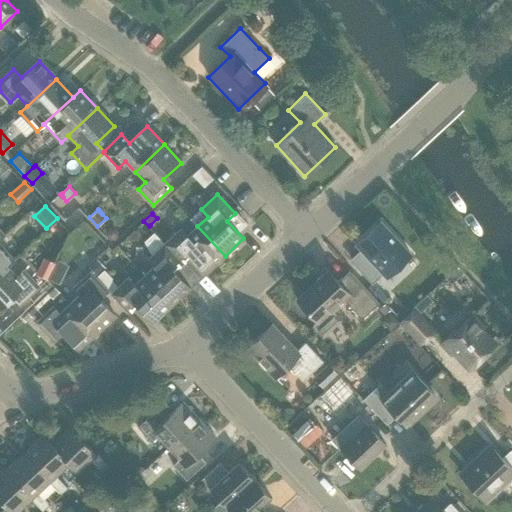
[(356,245),(366,255),(355,265),(372,283),(383,273),(385,276),(410,254),(381,222),(356,245)]
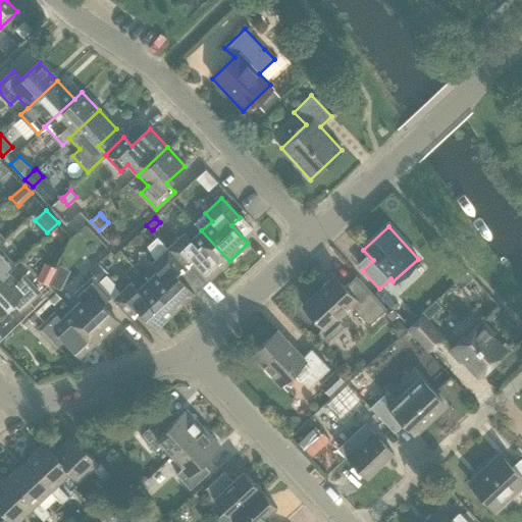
[(184,233),(167,249),(186,268),(194,260),(210,278),(229,261),(201,230),(191,241),(184,233)]
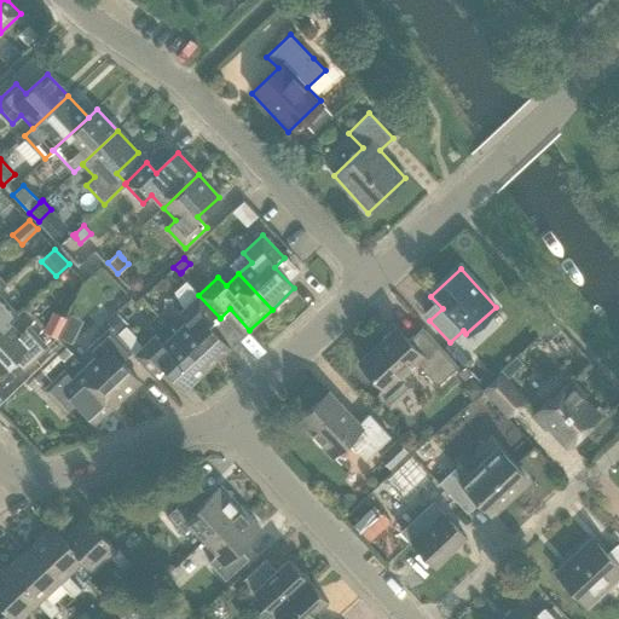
[(0,329),(9,322),(10,323),(18,314),(0,295),(0,329)]
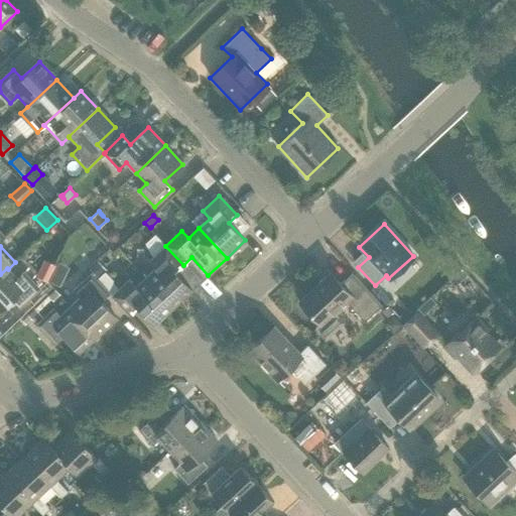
[(183,265),(165,246),(149,261),(156,268),(145,277),(173,307),(191,290),(175,272),(183,265)]
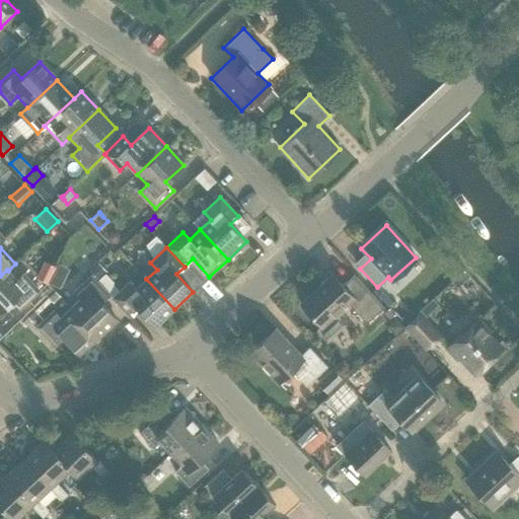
[(98,262),(89,271),(92,274),(98,280),(99,279),(105,273),(107,272),(100,265),(98,262)]
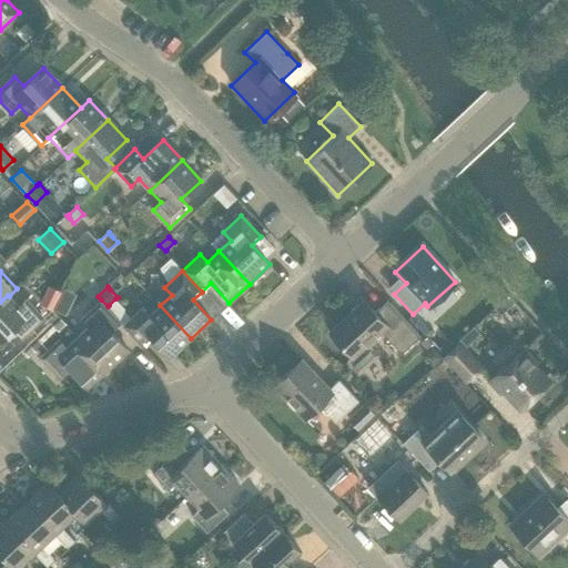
[(44,294),(40,303),(48,307),(51,310),(53,306),(57,300),(44,294)]
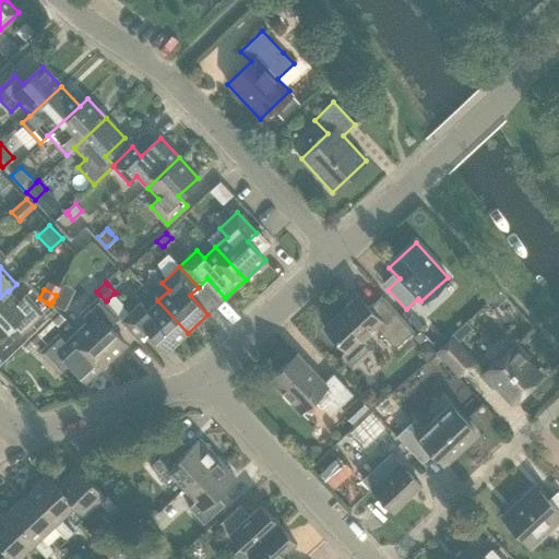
[(8,290),(0,297),(0,335),(13,323),(22,332),(43,312),(26,295),(19,302),(9,292),(8,290)]
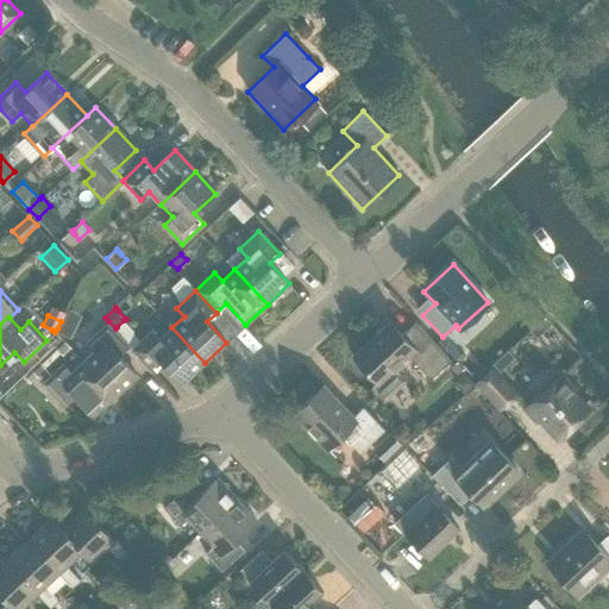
[(95,350),(83,360),(115,396),(138,376),(118,355),(129,345),(107,322),(87,341),(95,350)]
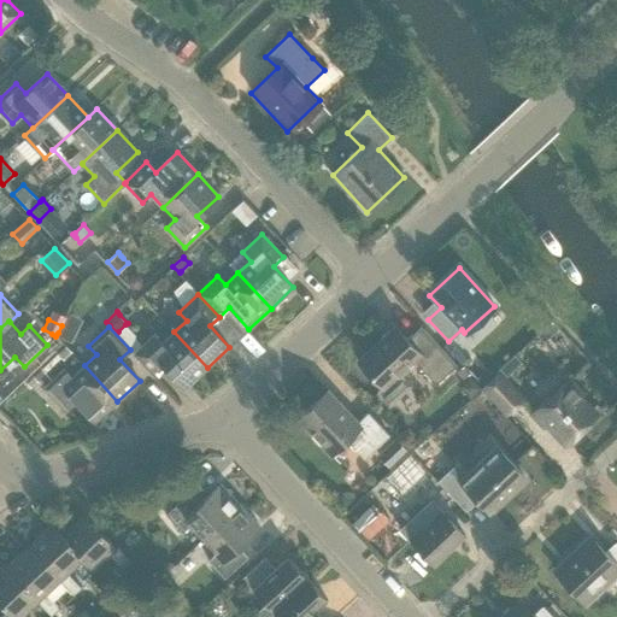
[(399,374),(413,360),(419,368),(436,385),(457,365),(421,327),(406,340),(395,327),(391,331),(388,330),(381,336),(383,339),(358,362),(382,387),(377,392),(387,401),(392,401),(407,387),(407,382),(399,374)]
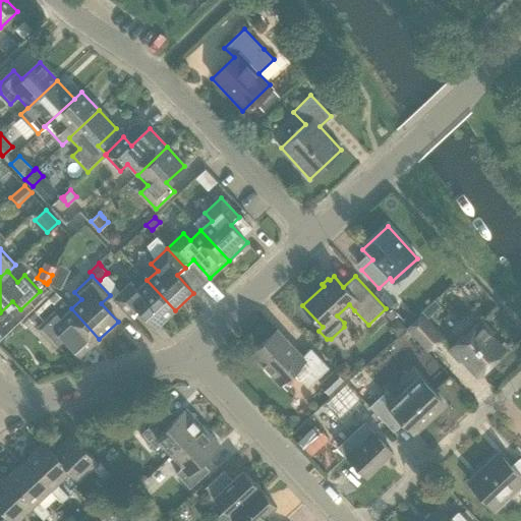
[(175,310),(147,280),(136,290),(129,283),(113,298),(130,317),(139,309),(156,328),(175,310)]
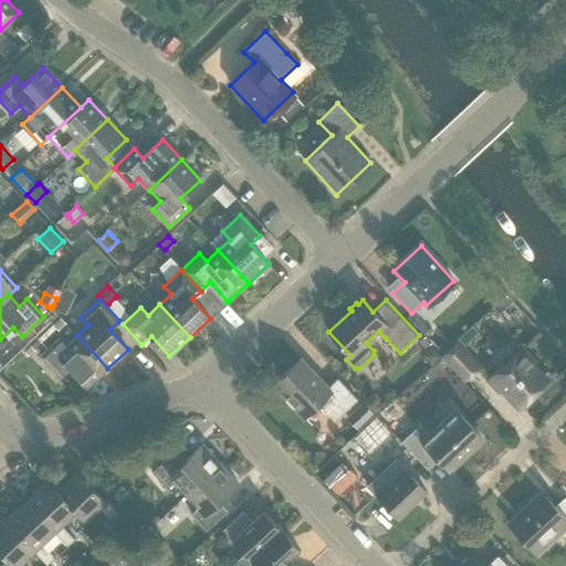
[(87,387),(107,368),(77,335),(66,346),(59,338),(40,355),(60,376),(69,367),(87,387)]
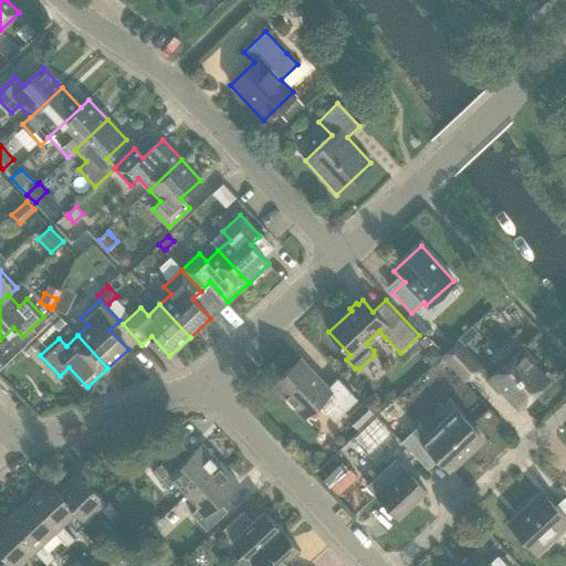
[(43,343),(37,336),(29,344),(30,345),(24,350),(29,356),(34,349),(35,350),(43,343)]
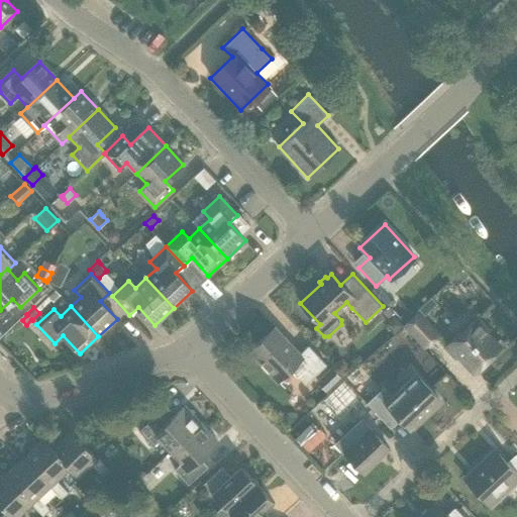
[(415,314),(409,308),(399,318),(404,323),(415,314)]
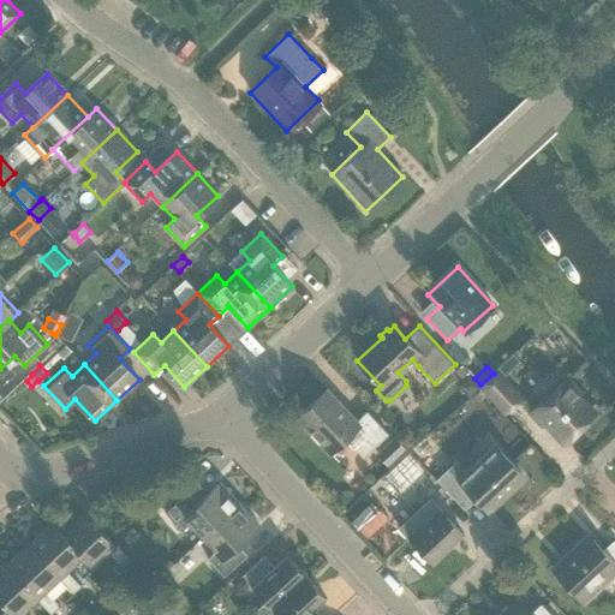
[(506,412),(520,398),(497,372),(482,387),(506,412)]
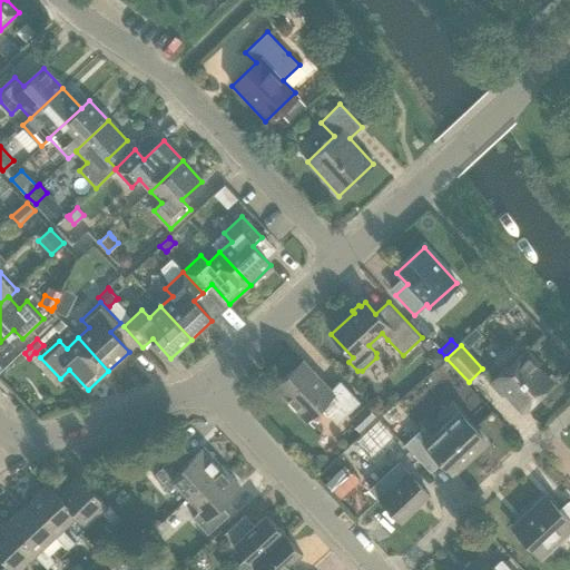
[(430,352),(424,357),(434,367),(445,356),(440,351),(435,346),(430,352)]
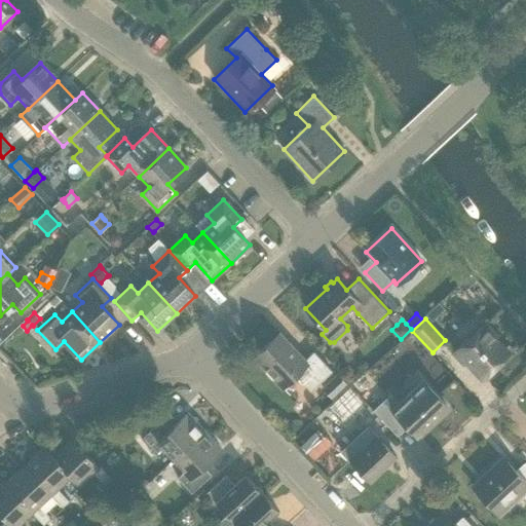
[(482,377),(508,353),(493,338),(495,336),(484,324),(456,350),(482,377)]
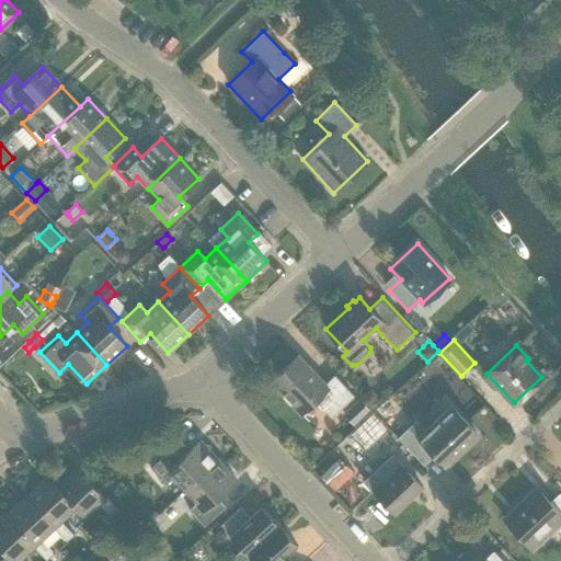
[(331,418),(354,396),(334,375),(324,385),(298,355),(271,380),(300,412),(318,397),(325,405),(322,408),(331,418)]
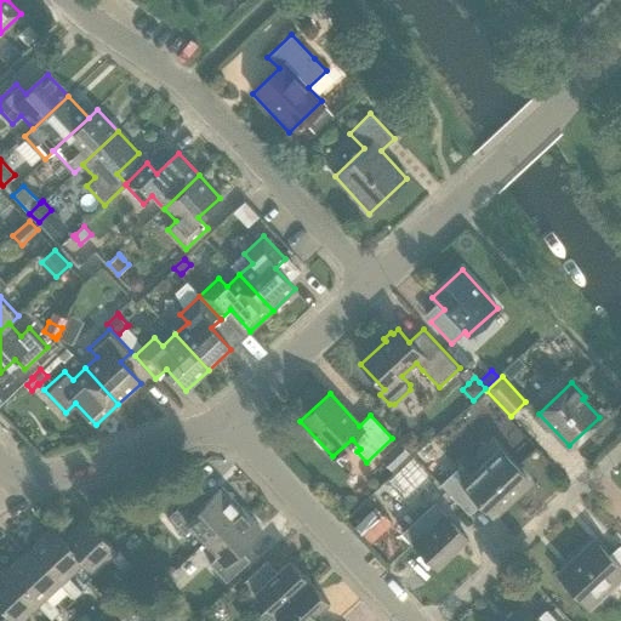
[(398,440),(385,454),(380,459),(382,461),(393,472),(411,455),(398,440)]
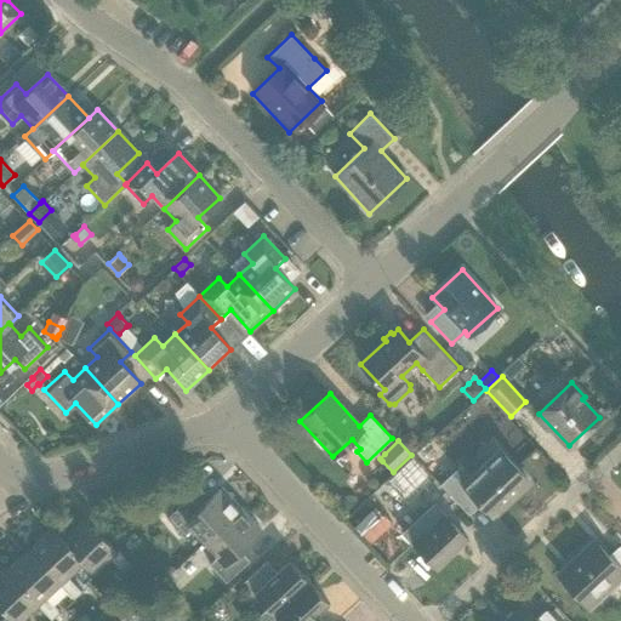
[(461,465),(454,472),(440,484),(469,514),(482,502),(494,516),(529,483),(500,451),(473,477),(461,465)]
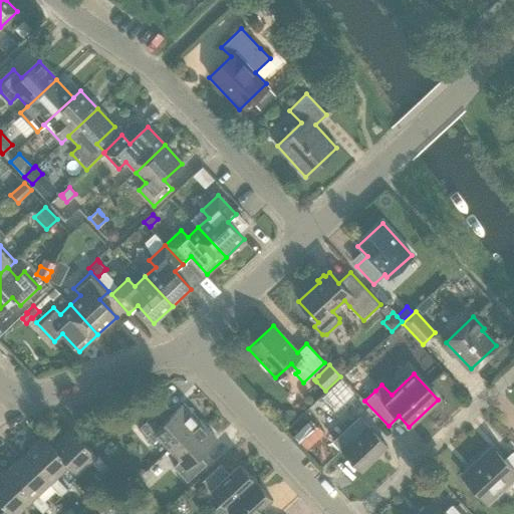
[(358,400),(341,381),(325,397),(342,415),(358,400)]
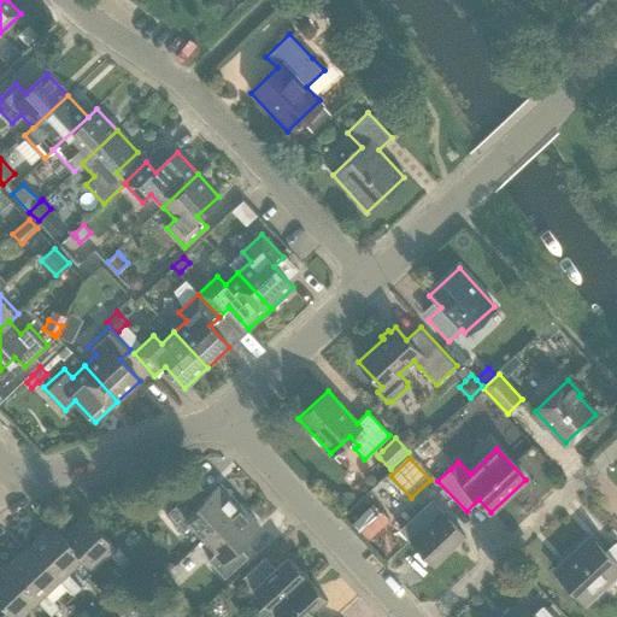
[(191,524),(204,539),(240,505),(221,485),(199,504),(189,493),(166,515),(182,533),(191,524)]
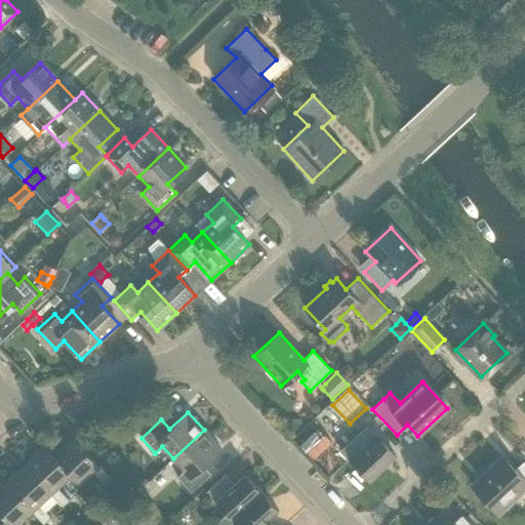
[(204,430),(173,458),(184,470),(176,477),(191,492),(211,474),(202,465),(220,448),(204,430)]
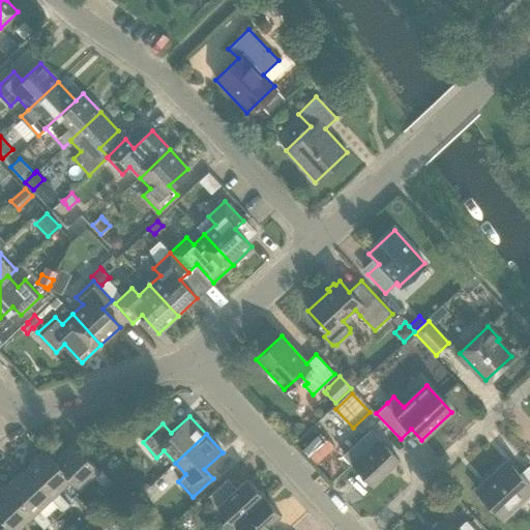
[(373,486),(400,461),(380,439),(353,465),(373,486)]
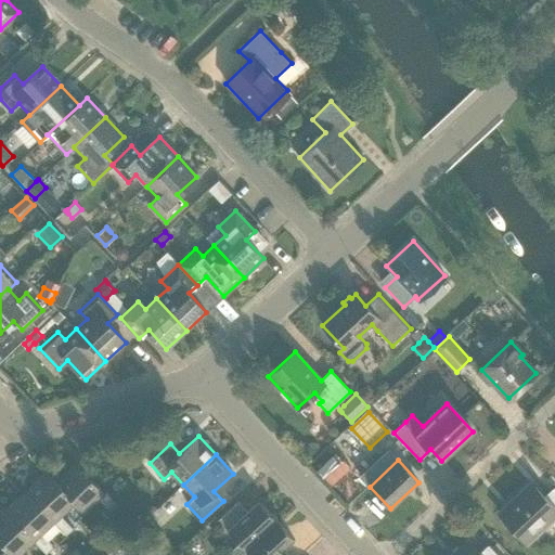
[(76,502),(75,503),(84,513),(99,499),(111,512),(118,505),(105,491),(104,492),(76,463),(56,481),(76,502)]
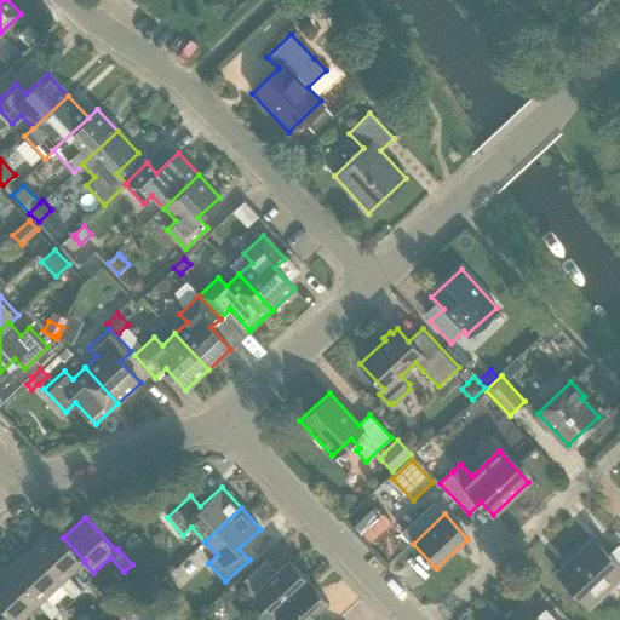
[(52,527),(29,549),(61,583),(59,584),(74,598),(81,591),(68,577),(84,562),(85,561),(63,538),(52,527)]
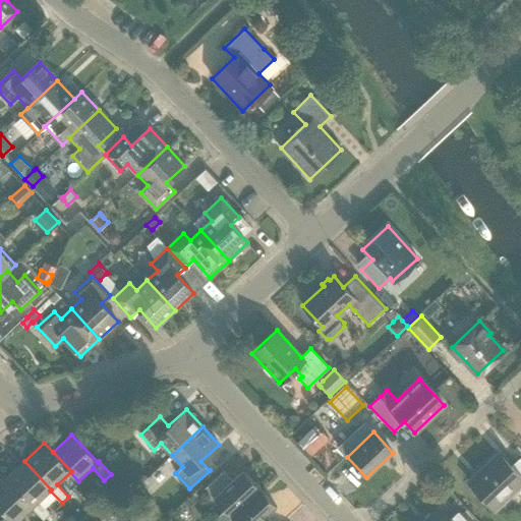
[(520,459),(520,458),(510,467),(499,454),(496,457),(495,455),(476,472),(477,474),(468,482),(494,509),(516,488),(520,495),(520,459)]
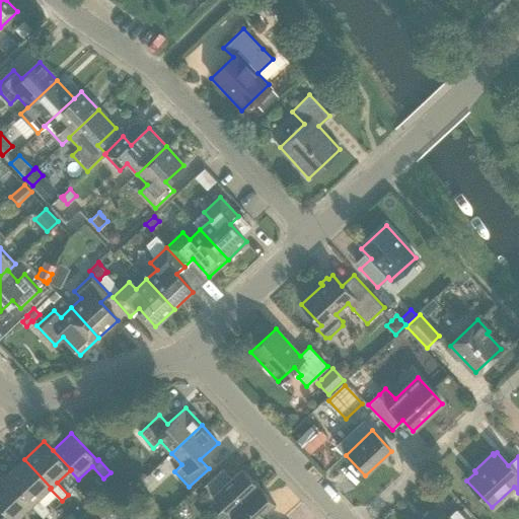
[(24,459),(5,476),(32,505),(31,506),(43,518),(50,512),(39,500),(50,489),(51,488),(24,459)]
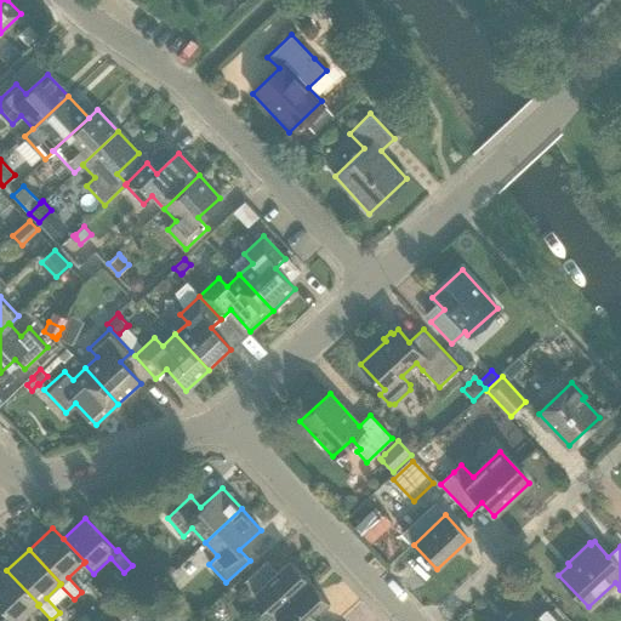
[(267,620),(309,582),(289,560),(277,573),(266,562),(244,582),(267,608),(252,620),(267,620)]
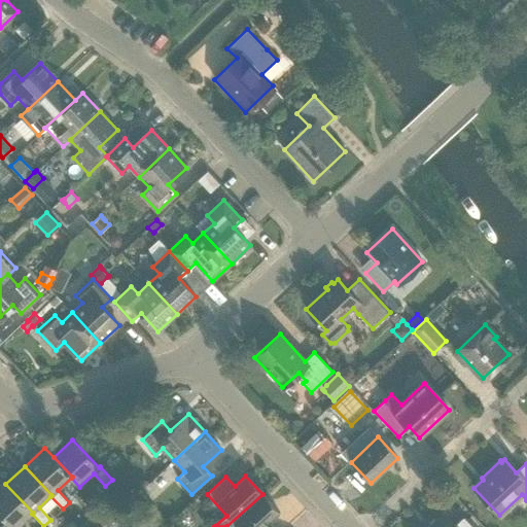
[(0,515),(10,526),(21,526),(20,525),(32,514),(33,513),(5,484),(0,488),(0,515)]
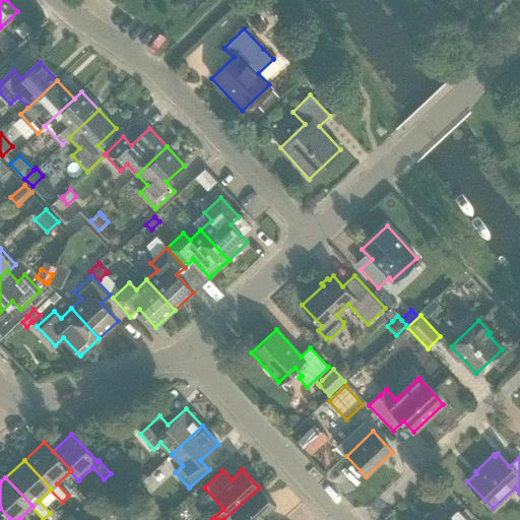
[(276,506),(259,488),(223,519),(269,519),(266,516),(276,506)]
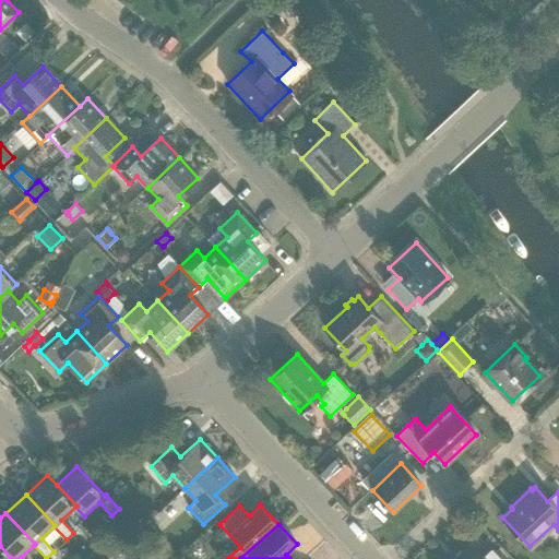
[(501,558),(491,548),(482,558),(470,546),(454,558),(501,558)]
